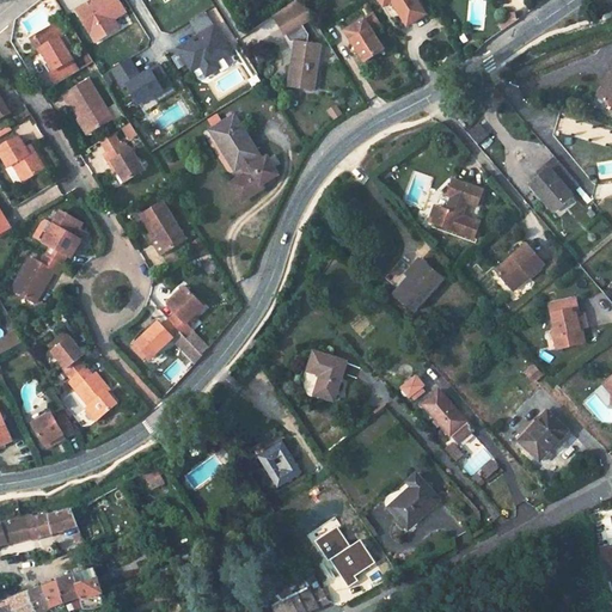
[(117,19),(129,12),(121,0),(95,0),(79,10),(98,42),(112,34),(110,28),(111,23),(117,19)]
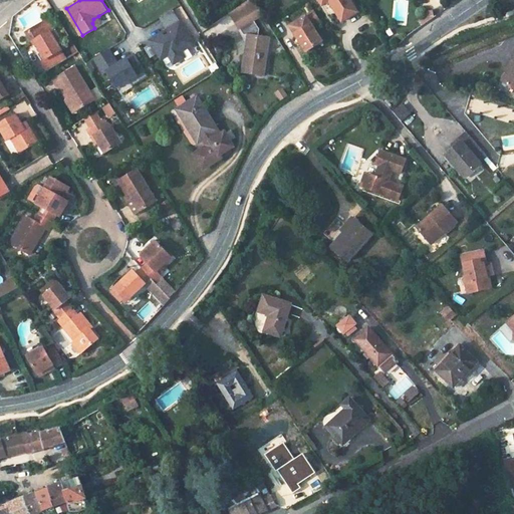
[(262,16),(252,0),(250,0),(229,15),(243,36),(247,36),(242,73),(264,76),(269,40),(257,38),(258,31),(253,22),(262,16)]
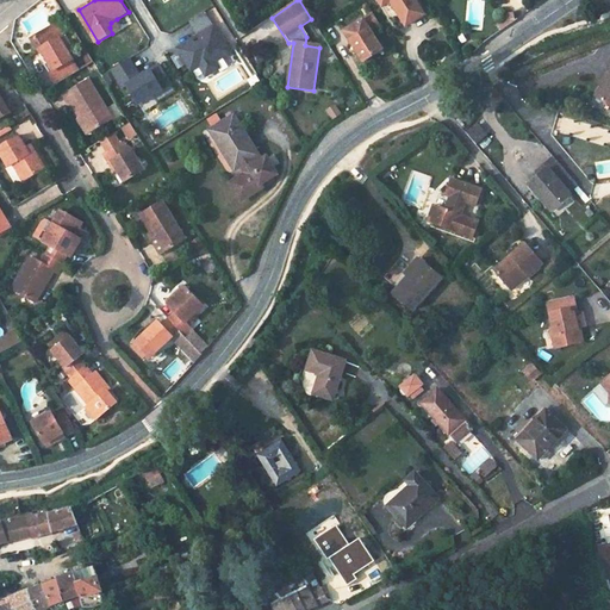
[(415,0),(380,0),(390,14),(391,16),(392,17),(394,17),(397,16),(403,27),(424,13),(415,0)]
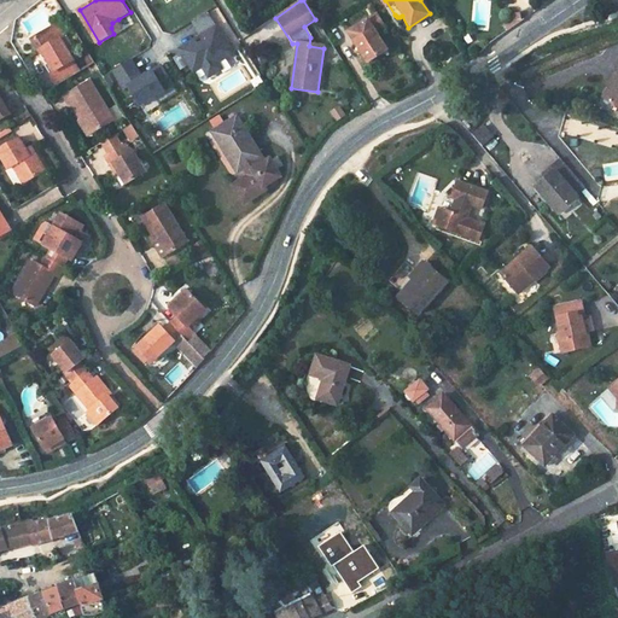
[(233,53),(209,12),(192,23),(204,42),(199,45),(197,40),(181,50),(194,71),(203,66),(209,77),(222,69),(219,63),(226,58),(233,53)]
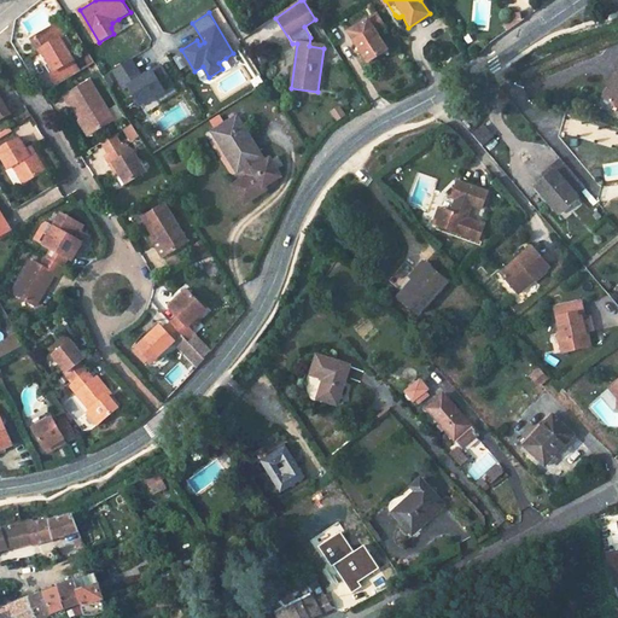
[(350,35),(369,65),(389,53),(377,34),(386,28),(379,17),(350,35)]
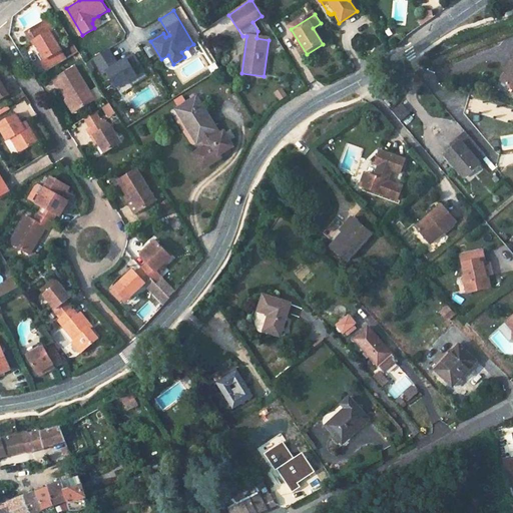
[(102,23),(98,16),(93,19),(92,23),(94,28),(102,23)]
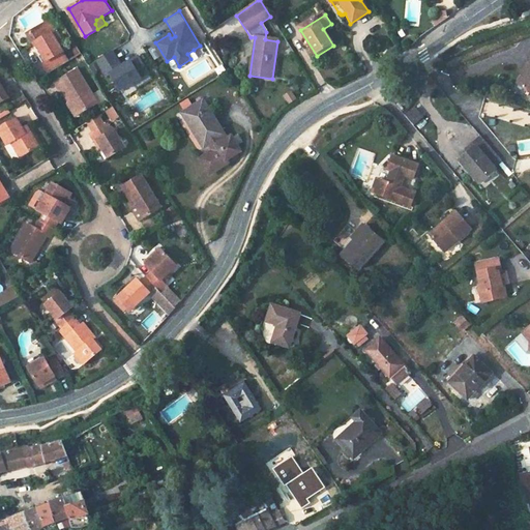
[(52,21),(31,32),(37,43),(39,41),(46,54),(50,60),(46,62),(52,72),(71,62),(61,42),(56,33),(58,32),(52,21)]
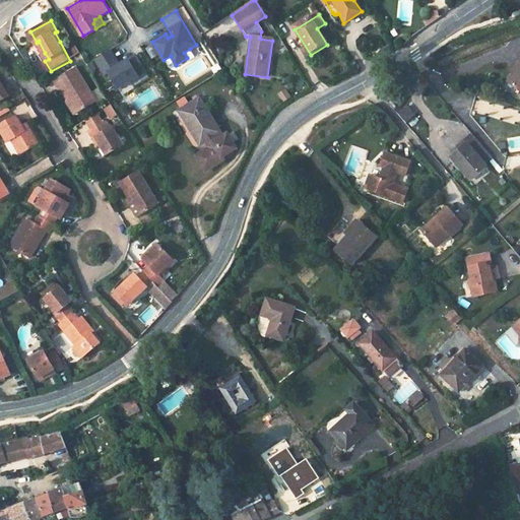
[(516,54),(507,68),(499,78),(517,92),(519,88),(519,46),(518,46),(513,52),(516,54)]
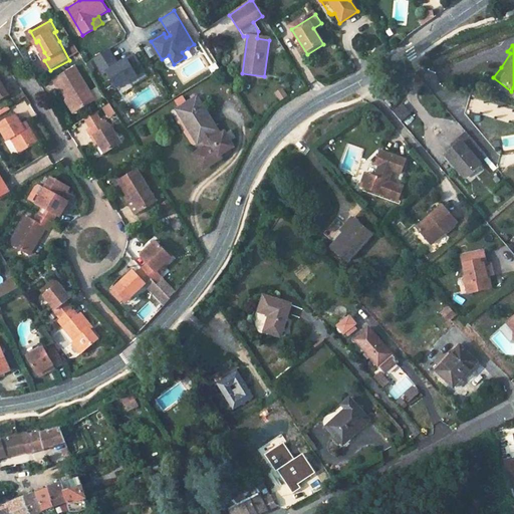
[(193,57),(188,48),(182,52),(185,57),(187,61),(193,57)]
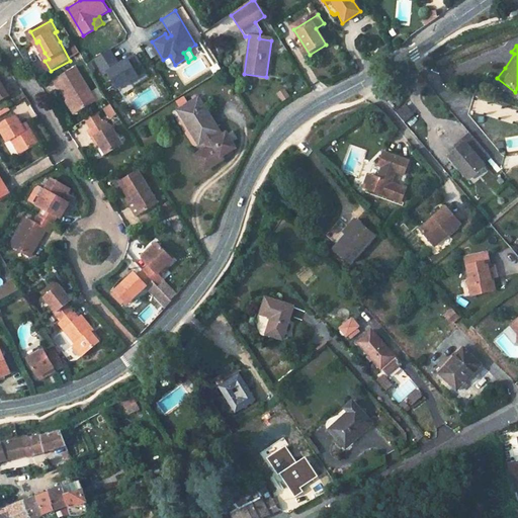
[(145,71),(136,56),(119,65),(110,51),(95,59),(104,75),(108,73),(117,88),(131,80),(145,71)]
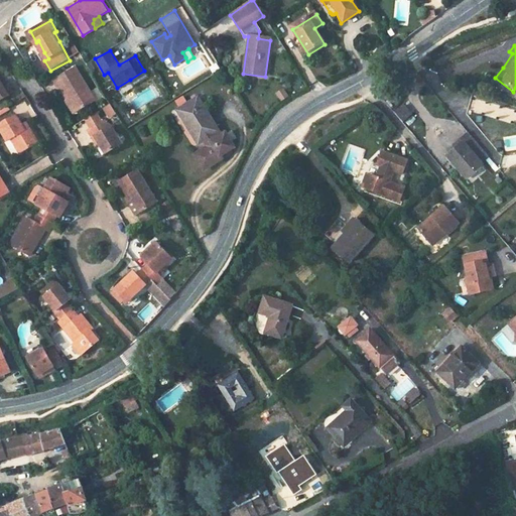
[(503,68),(512,53),(509,51),(500,65),(503,68)]
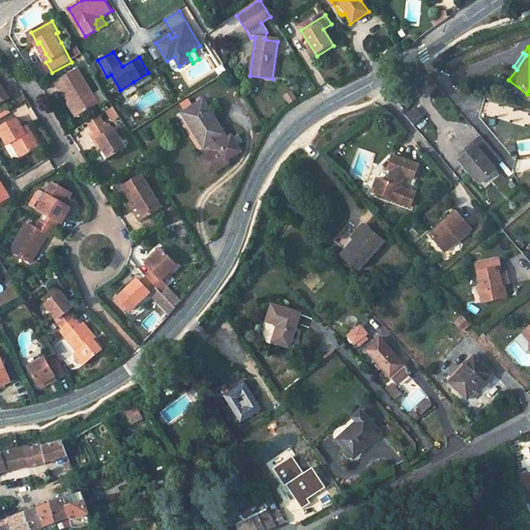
[(80,69),(57,82),(61,90),(63,88),(72,104),(74,102),(81,116),(99,106),(80,69)]
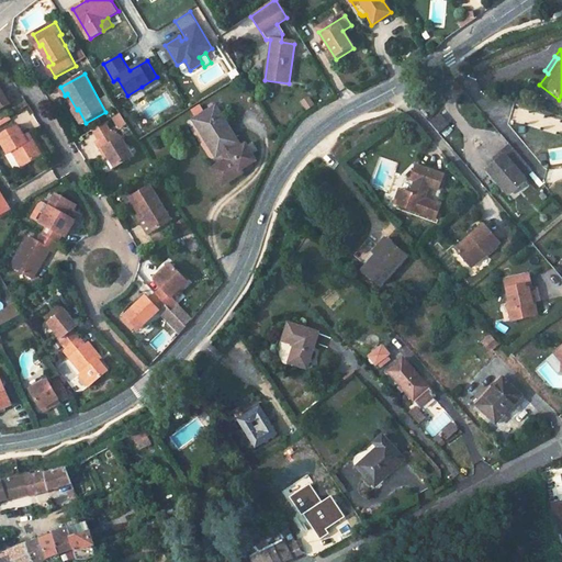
[(146,94),(161,85),(157,77),(142,87),(146,94)]
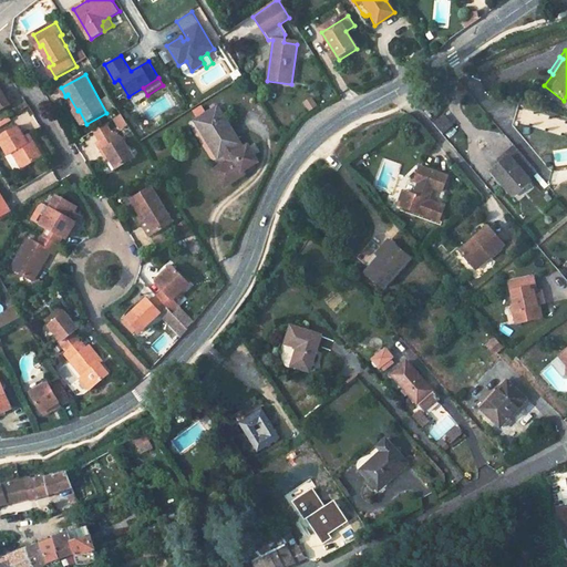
[(0,84),(0,112),(18,103),(12,93),(7,96),(0,84)]
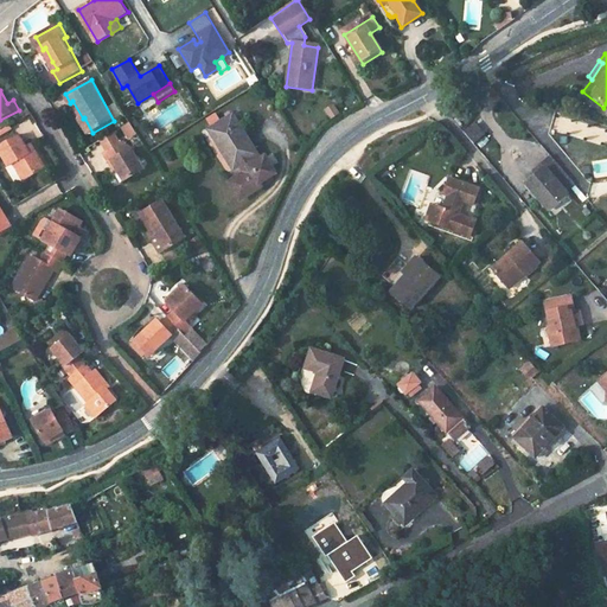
[(218,149),(231,170),(238,166),(242,173),(231,179),(242,197),(254,191),(250,185),(255,181),(257,184),(274,173),(263,155),(253,163),(250,158),(256,153),(232,114),(211,128),(223,147),(218,149)]
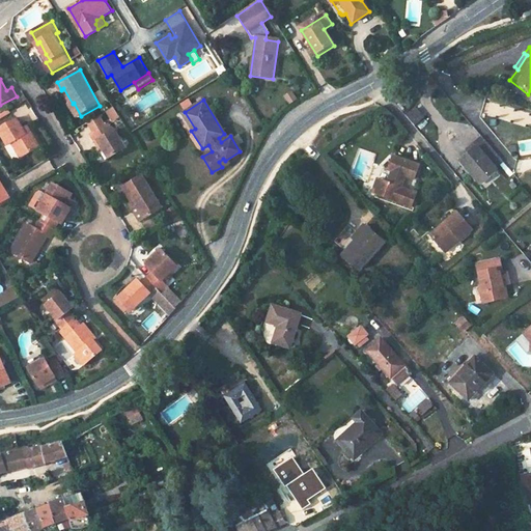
[(73,104),(71,105),(78,118),(81,116),(74,103),(73,104)]
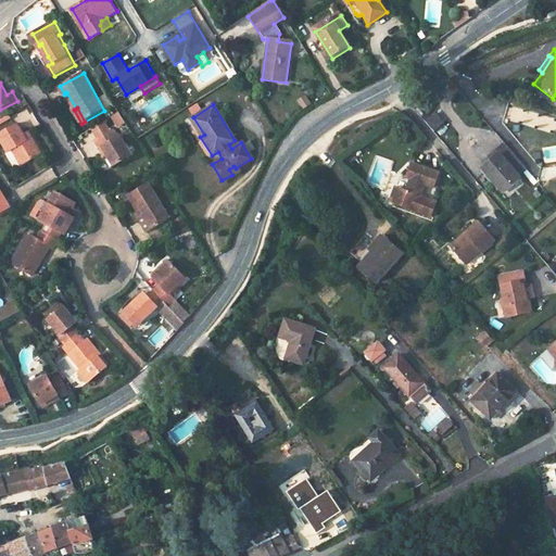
[(429,115),(421,123),(430,133),(438,125),(429,115)]
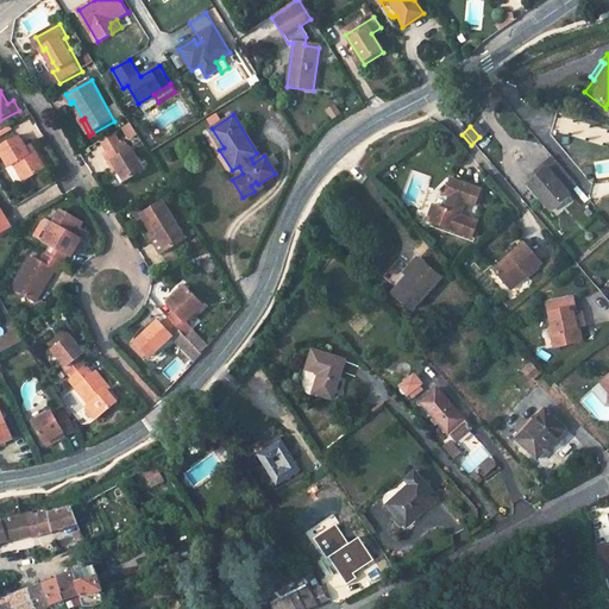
[(207,131),(219,150),(224,148),(212,129),(207,131)]
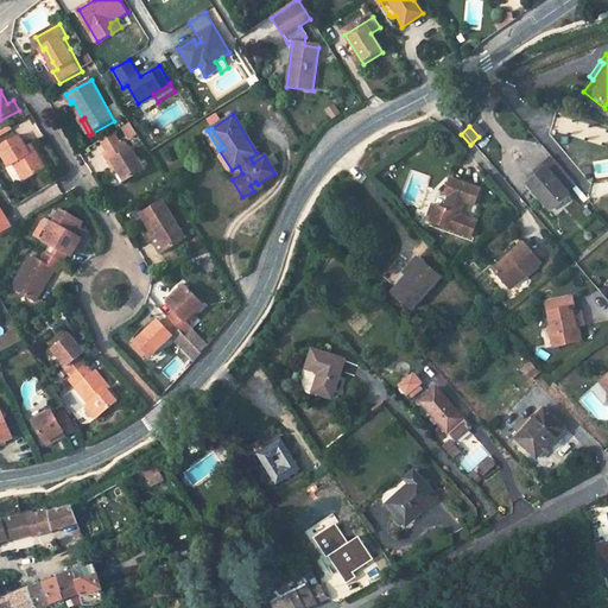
[(20,135),(0,146),(0,151),(10,168),(14,165),(24,182),(46,169),(37,154),(32,157),(26,147),(20,135)]
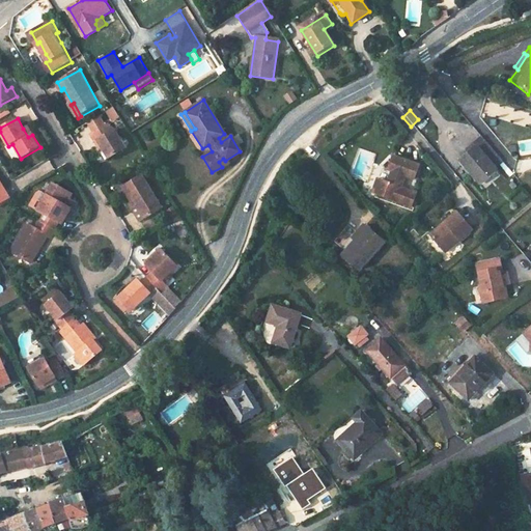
[(102,118),(90,126),(95,135),(108,129),(102,118)]
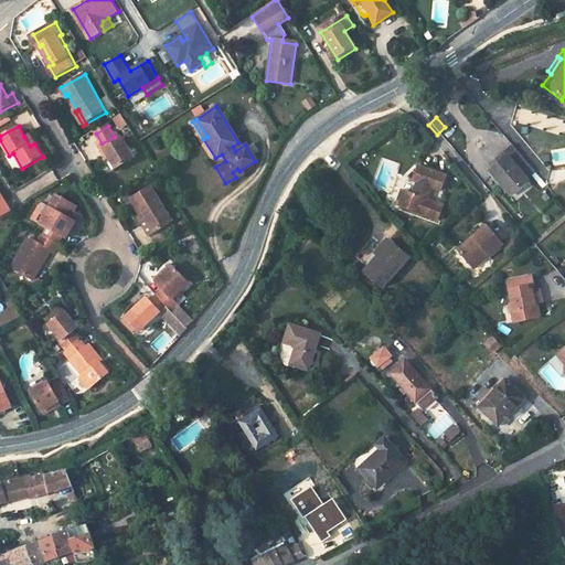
[(30,135),(24,137),(30,146),(34,144),(30,135)]
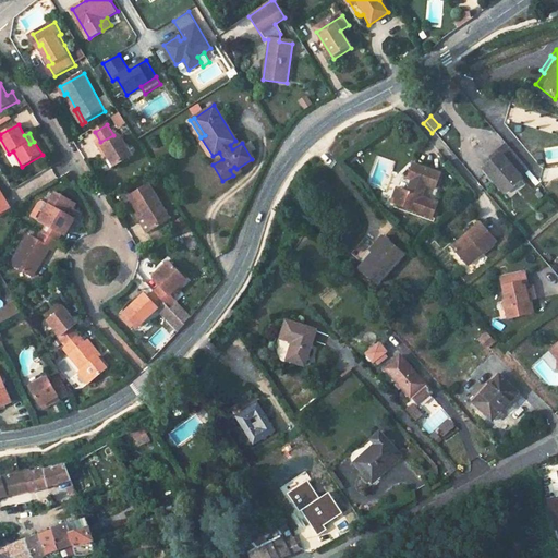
[(100,142),(98,143),(102,152),(105,150),(110,160),(116,170),(133,160),(122,141),(120,142),(116,133),(113,135),(100,142)]
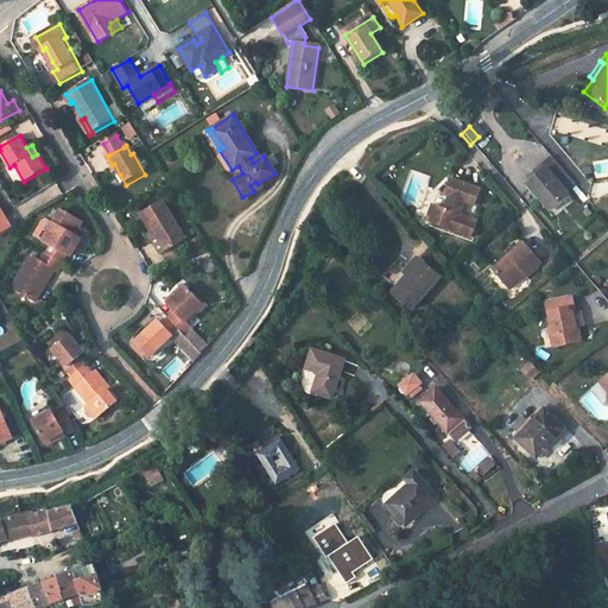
[(529,166),(533,171),(549,158),(545,153),(529,166)]
